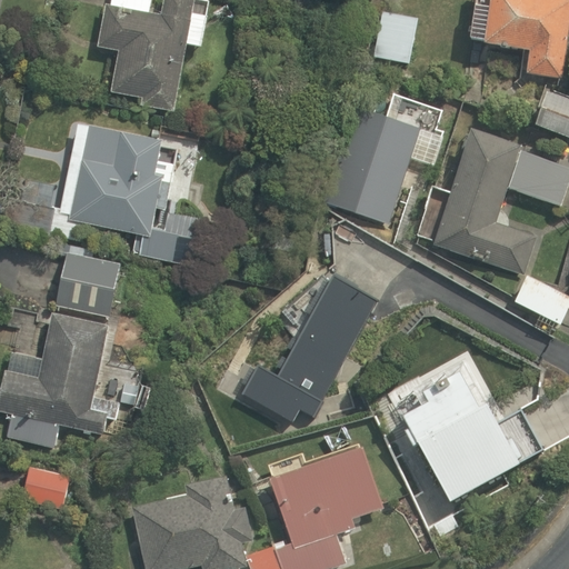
[(178,111),(188,45),(206,47),(212,0),(108,0),(101,47),(121,50),(115,93),(142,98),(141,106),(178,111)]
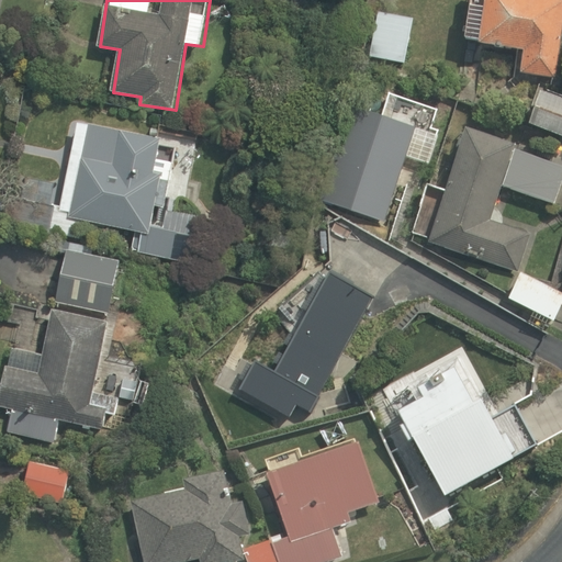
[(561,0),(471,0),(468,38),(479,40),(526,45),(521,76),(561,80),(561,0)]
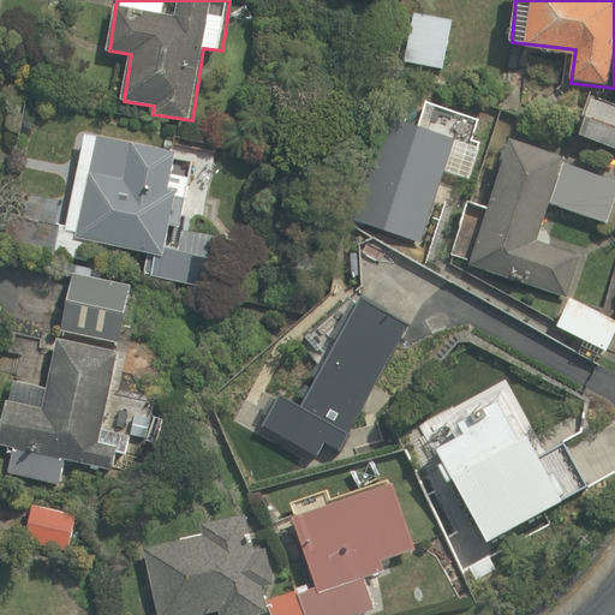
[(457,21),(416,12),(406,60),(447,69),(457,21)]
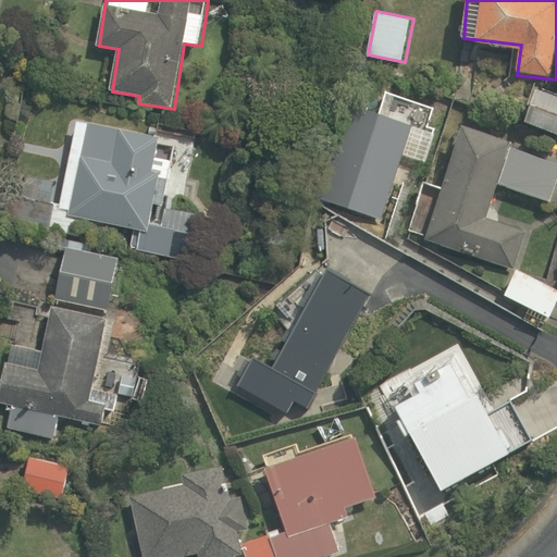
[(556,95),(536,87),(523,124),(556,136),(556,95)]
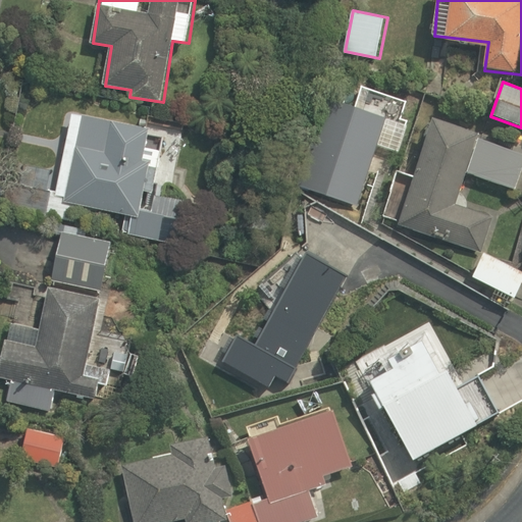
[(355,206),(385,117),(325,97),(295,186),(355,206)]
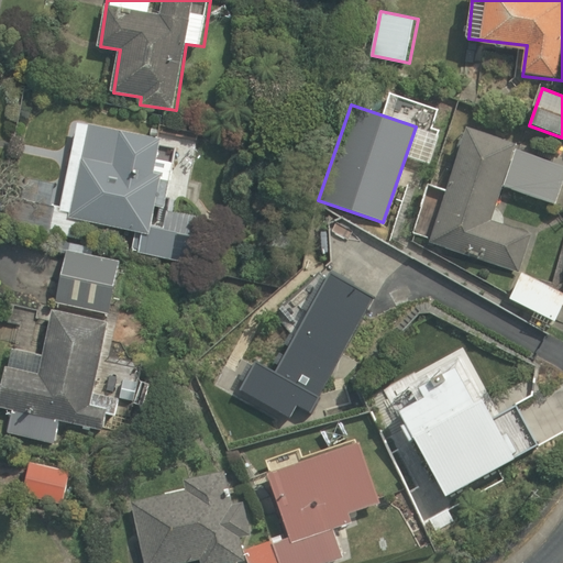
[(152,230),(162,173),(155,172),(162,132),(78,118),(62,214),(152,230)]
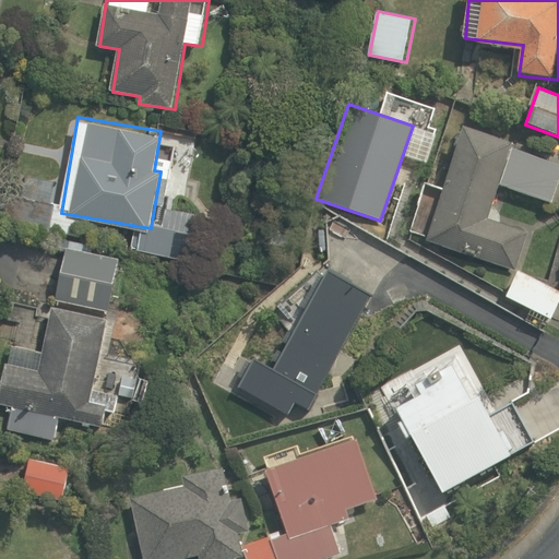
[(521,268),(534,230),(494,217),(504,185),(558,202),(558,158),(464,128),(428,237),(521,268)]
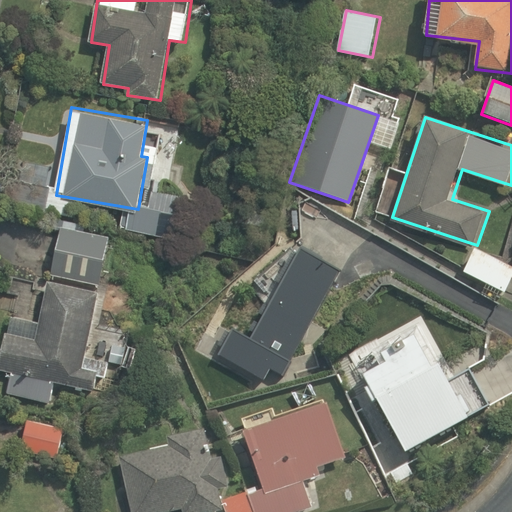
[(109,238),(60,228),(50,277),(99,287),(109,238)]
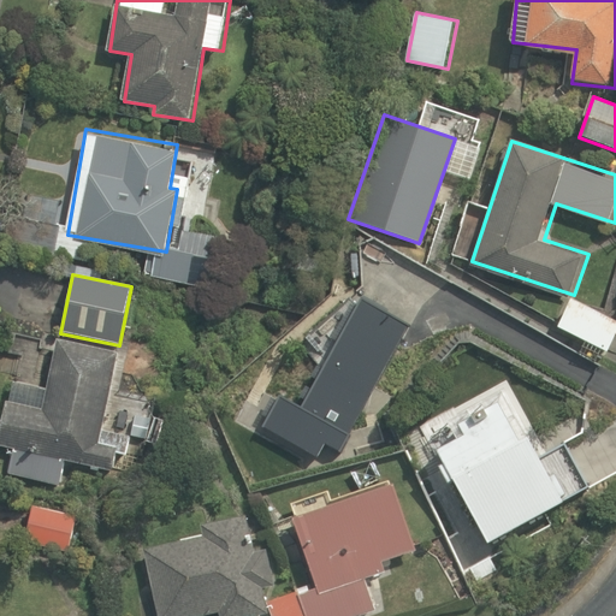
[(615,321),(574,297),(558,324),(608,351),(615,336),(615,321)]
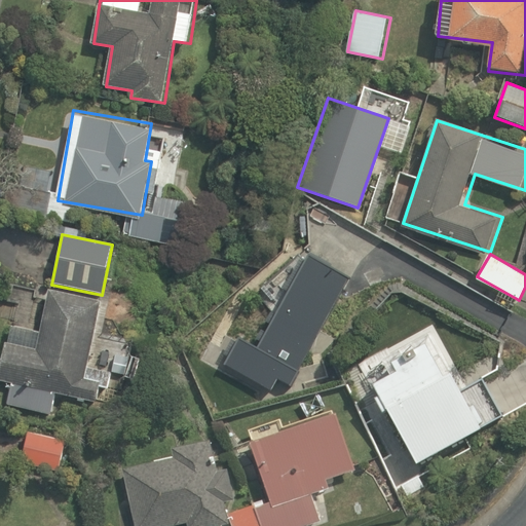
[(101,301),(48,290),(35,350),(4,344),(0,364),(0,381),(8,384),(4,407),(49,417),(54,395),(95,403),(99,382),(84,379),(101,301)]
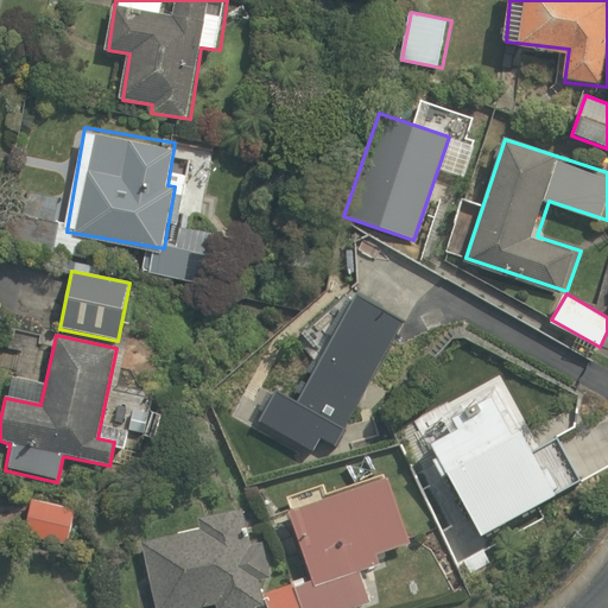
[(491,399),(451,419),(458,432),(429,447),(477,539),(555,498),(520,432),(511,437),(491,399)]
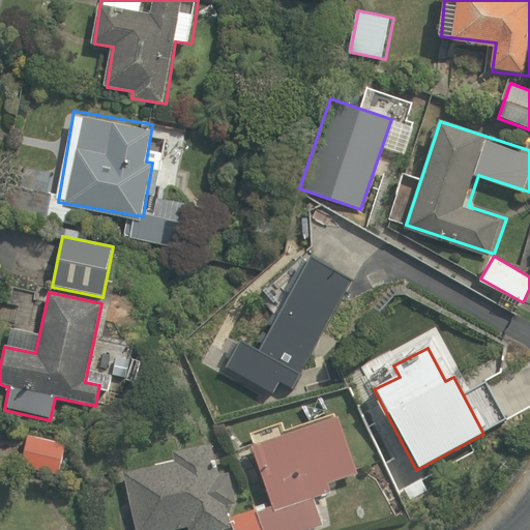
[(311,529),(325,525),(315,498),(333,491),(330,482),(361,470),(339,412),(253,446),(275,504),(231,521),(234,529),(311,529)]
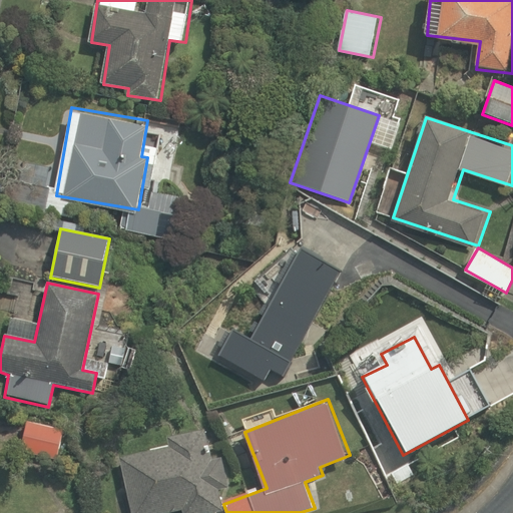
[(26,419),(20,450),(61,458),(67,427),(26,419)]
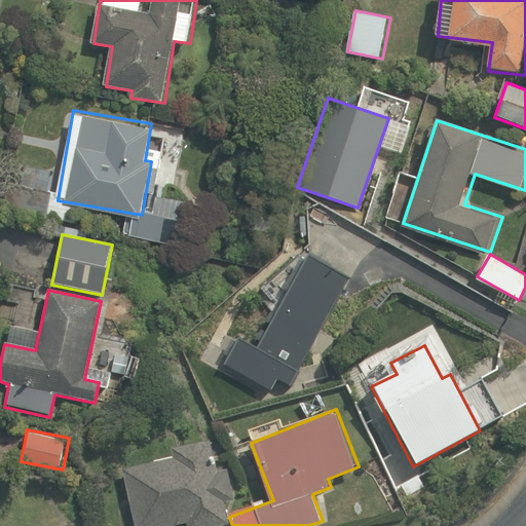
[(121,465),(137,525),(165,525),(187,521),(188,525),(187,525),(218,525),(227,524),(221,500),(237,496),(229,464),(217,467),(210,442),(174,451),(175,456),(161,460),(160,455),(121,465)]
